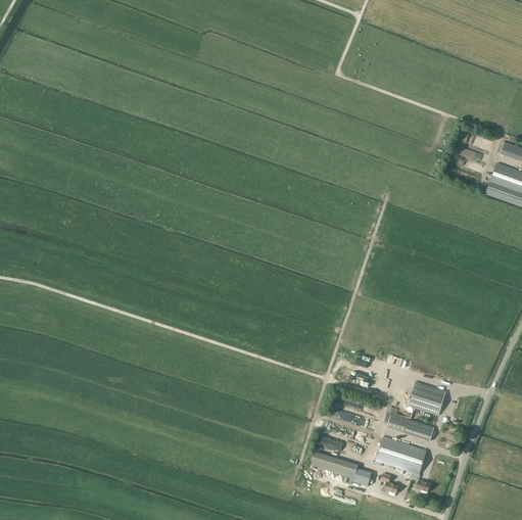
[(501,151),(520,158),(521,158),(521,145),(505,139),(501,151)]
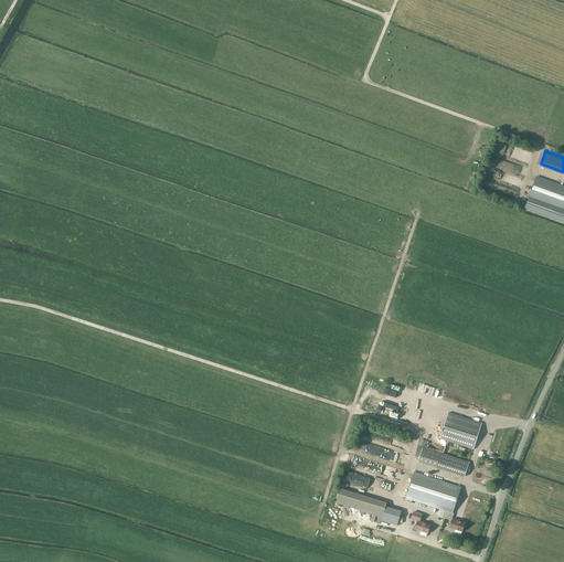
[(563,183),(538,173),(530,195),(527,204),(563,219),(563,183)]
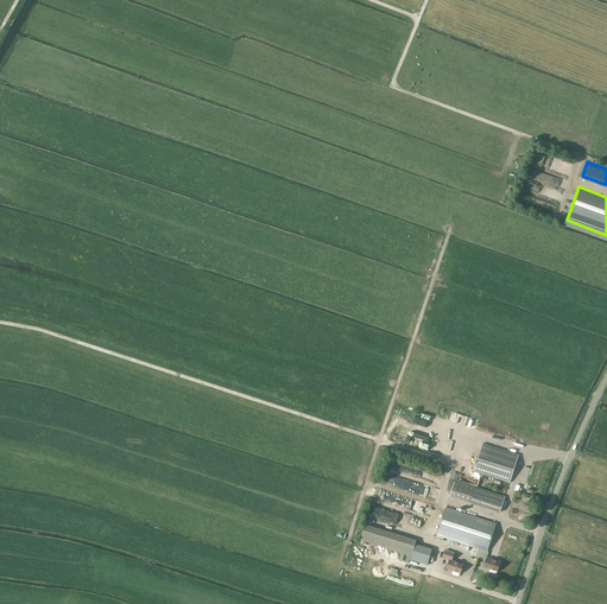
[(519,451),(484,440),(475,469),(511,479),(519,451)]
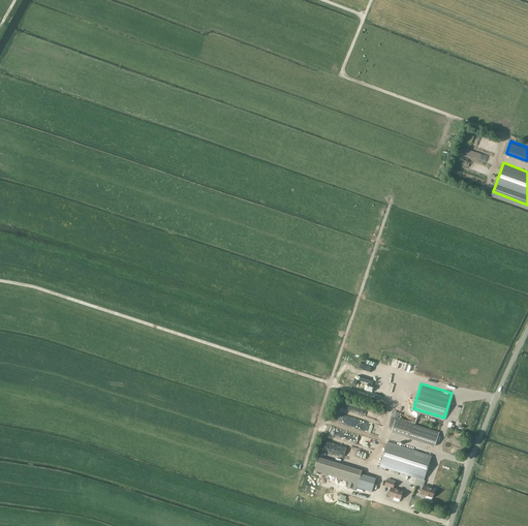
[(440,429),(409,420),(405,433),(436,443),(440,429)]
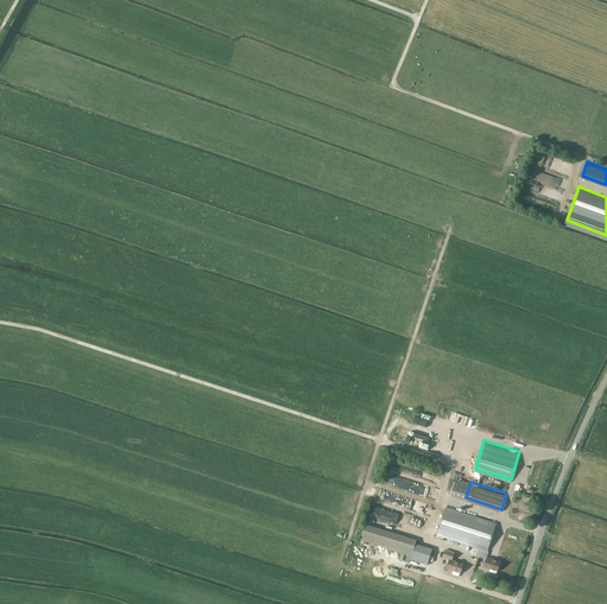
[(485,564),(499,568),(501,559),(488,554),(489,548),(488,548),(498,520),(447,504),(437,532),(480,546),(478,553),(487,557),(485,564)]
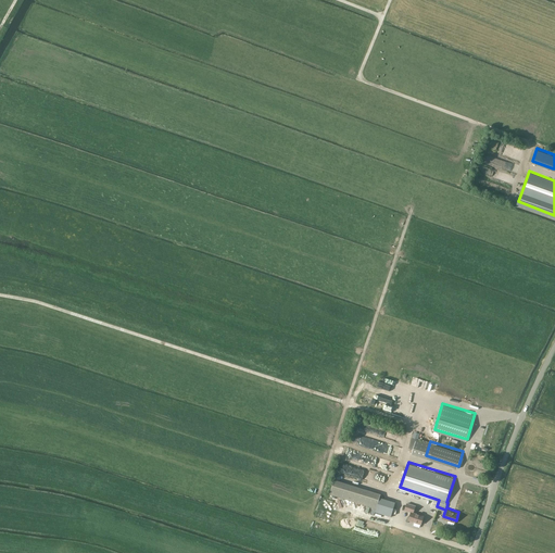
[(358,500),(363,486),(336,477),(331,491),(358,500)]
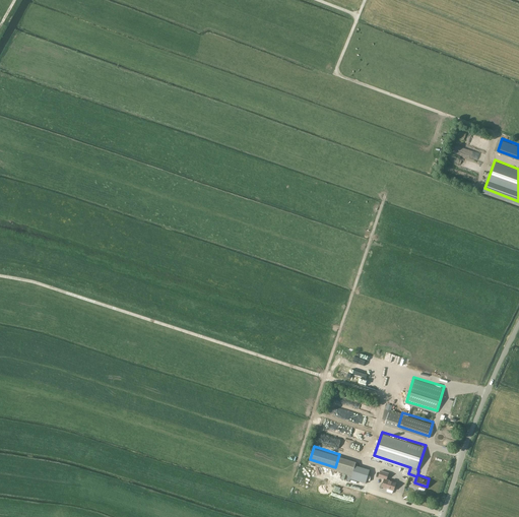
[(352,472),(351,476),(367,480),(371,467),(355,462),(352,472)]
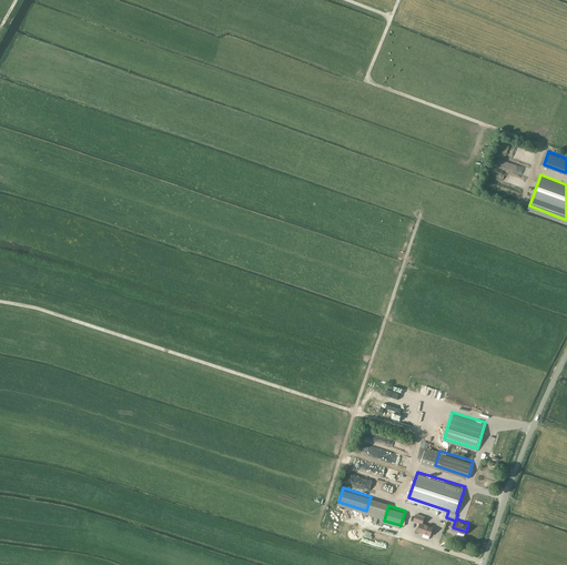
[(419,528),(432,533),(434,524),(423,521),(425,514),(417,512),(415,518),(421,521),(419,526),(417,525),(416,531),(418,531),(419,528)]
